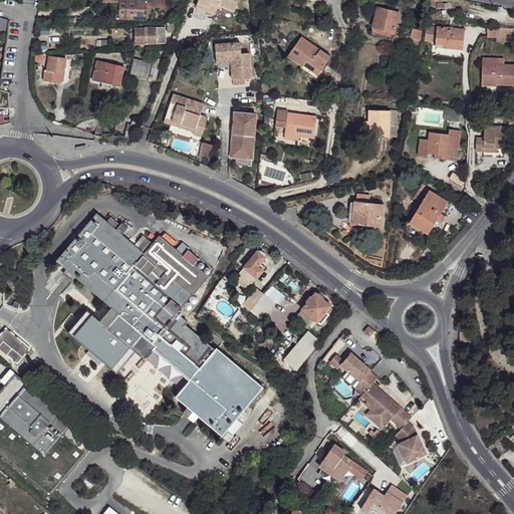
[(167,0),(120,0),(120,3),(119,19),(146,20),(146,12),(150,13),(150,7),(167,8),(167,0)]
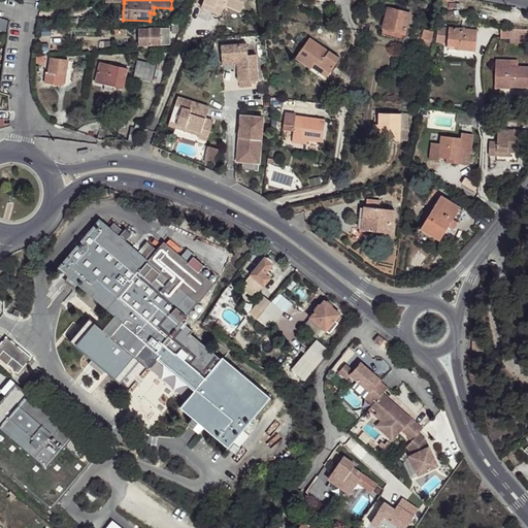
[(203,0),(201,7),(221,15),(225,5),(241,11),(244,0),(203,0)]
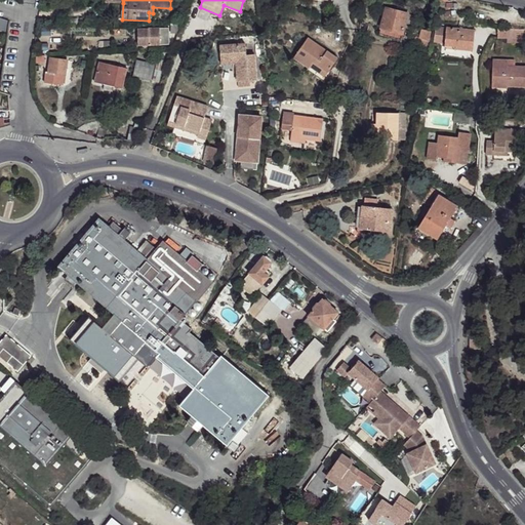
[(408,14),(386,8),(378,35),(401,40),(408,14)]
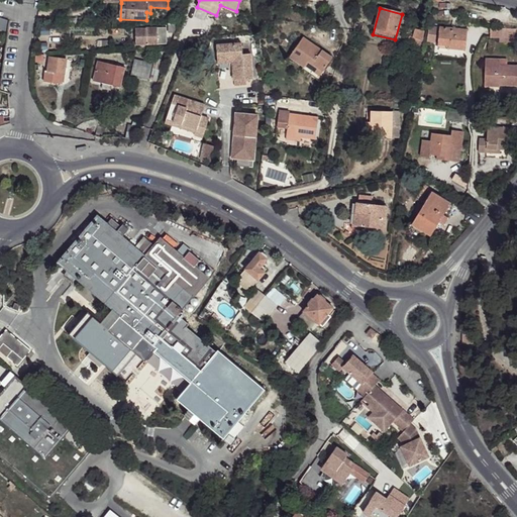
[(9,20),(0,17),(0,28),(7,31),(9,20)]
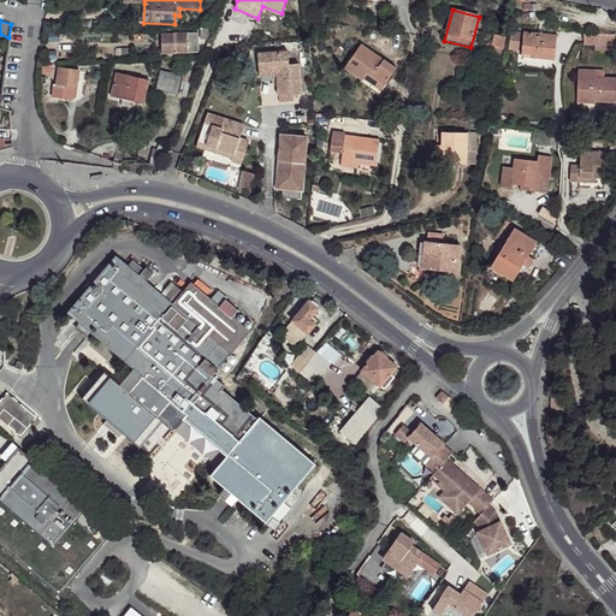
[(433,28),(424,25),(422,34),(432,37),(433,28)]
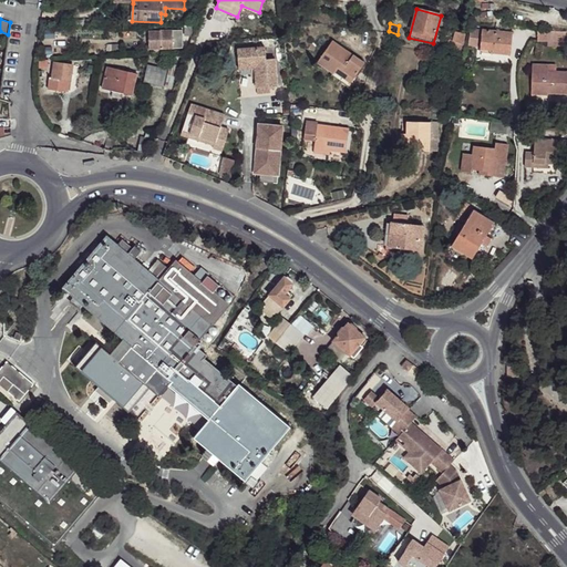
[(511,54),(513,32),(482,29),(482,31),(470,30),(468,45),(481,47),(480,49),(492,50),(492,52),(511,54)]
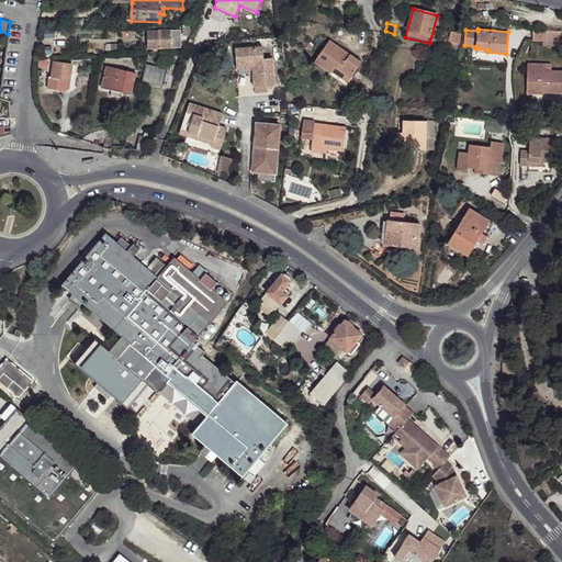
[(148,49),(171,48),(181,47),(180,30),(158,30),(158,31),(147,31),(148,49)]
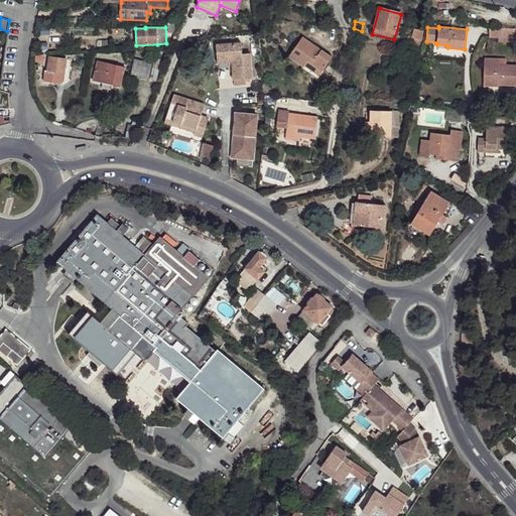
[(414,28),(411,37),(421,40),(423,31),(414,28)]
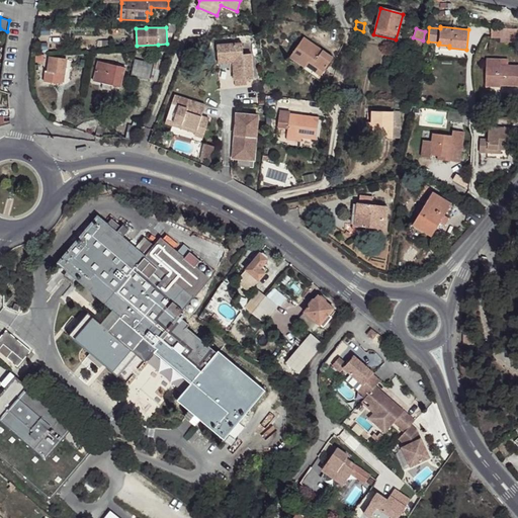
[(491,28),(491,36),(500,36),(505,36),(517,37),(517,29),(491,28)]
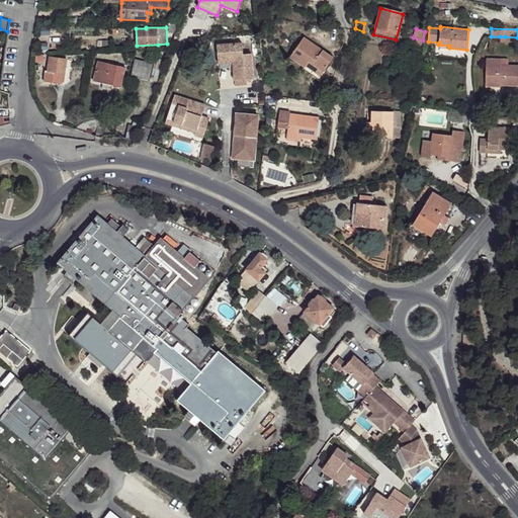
[(407,47),(421,51),(424,40),(423,40),(413,37),(410,36),(407,47)]
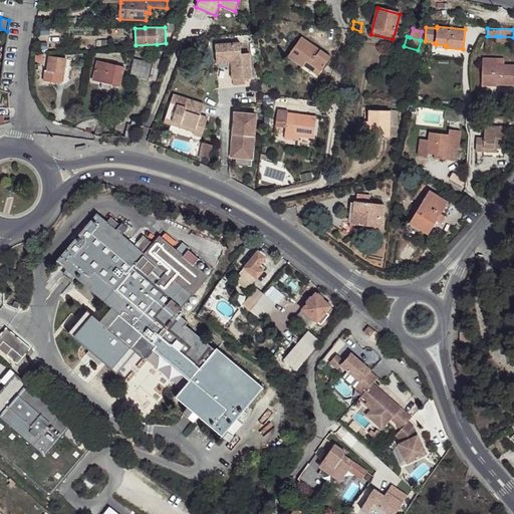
[(501,36),(501,41),(512,41),(512,50),(513,50),(513,36),(513,37),(501,36)]
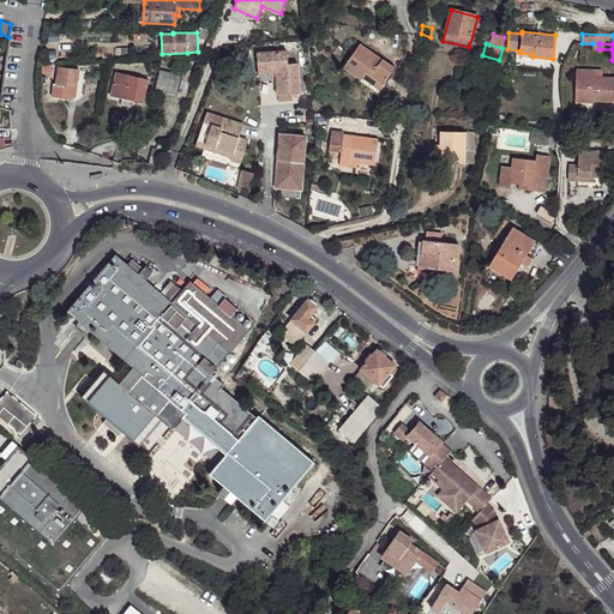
[(383,85),(395,68),(360,44),(344,68),(361,80),(366,73),(383,85)]
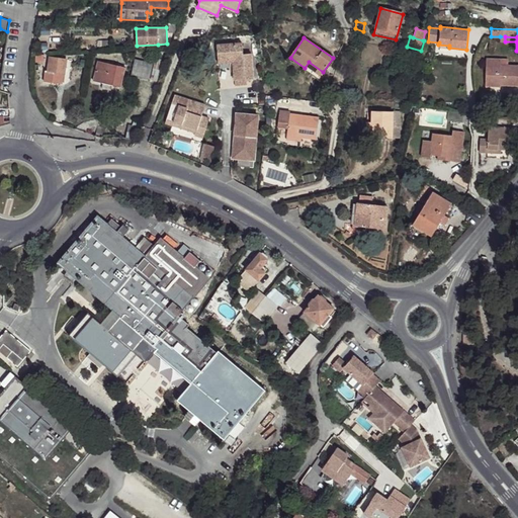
[(253,79),(251,54),(243,55),(242,44),(217,46),(219,64),(233,63),(234,81),(235,81),(246,80),(253,79)]
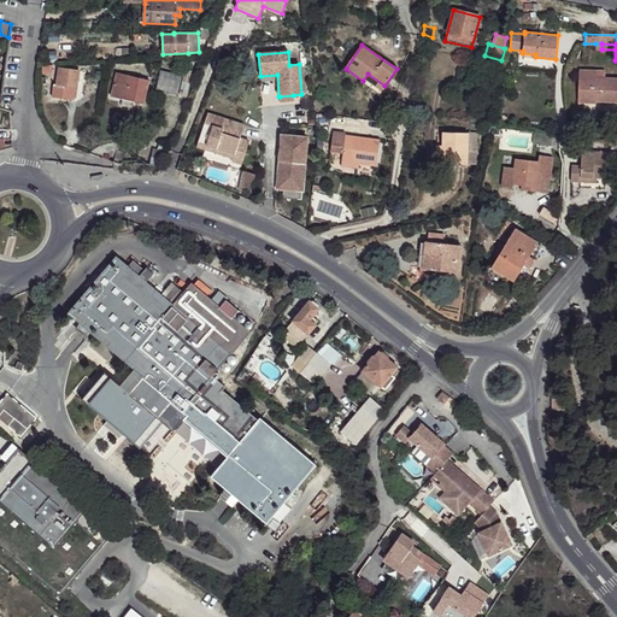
[(76,89),(78,71),(59,69),(57,87),(54,86),(52,98),(72,100),(75,89),(76,89)]
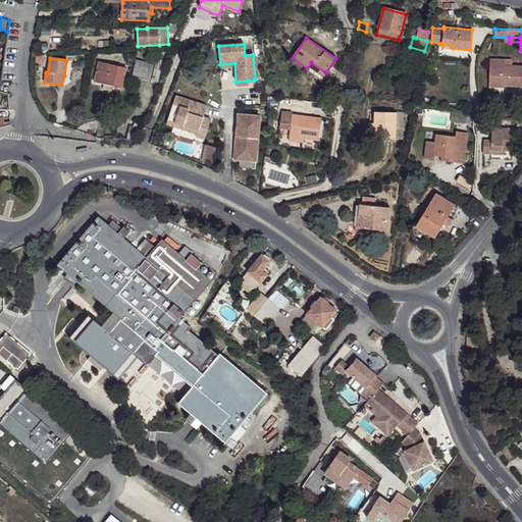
[(521,86),(521,66),(512,66),(512,60),(489,59),(489,84),(505,84),(504,86),(521,86)]
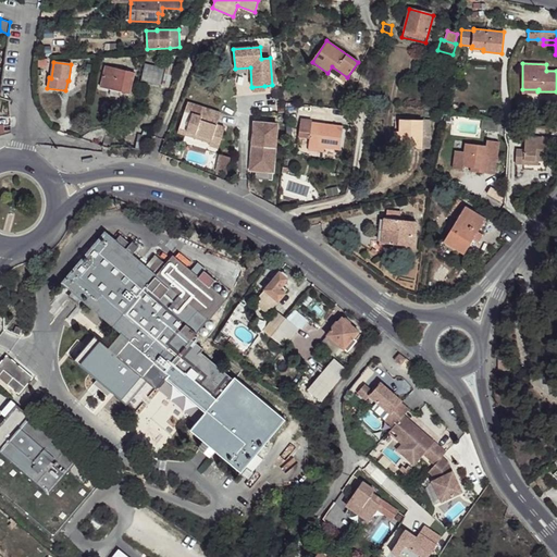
[(164,69),(146,64),(141,81),(160,85),(164,69)]
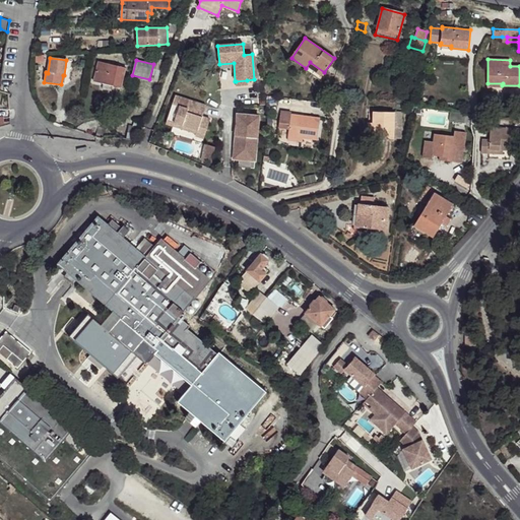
[(126,68),(99,62),(93,81),(121,88),(126,68)]
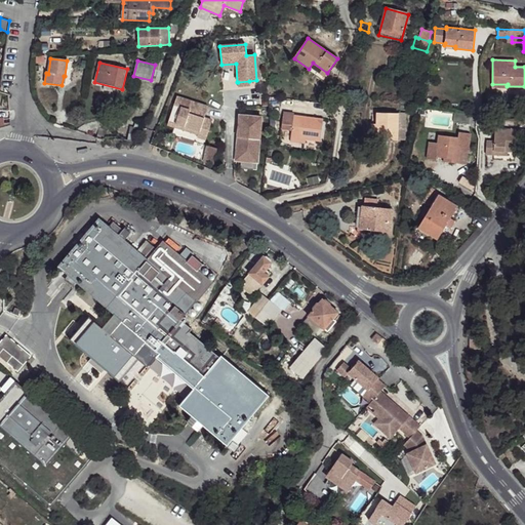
[(327,73),(313,63),(309,69),(307,71),(322,81),(327,73)]
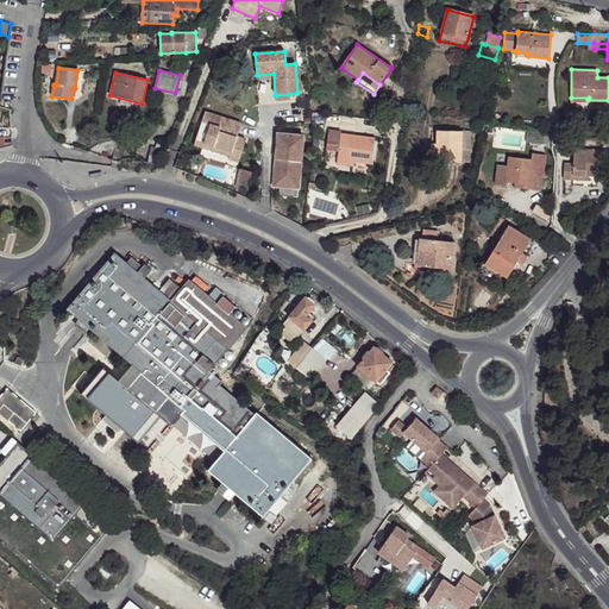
[(242,124),(205,112),(198,135),(206,137),(202,148),(213,150),(214,146),(240,155),(244,145),(236,142),(237,137),(242,124)]
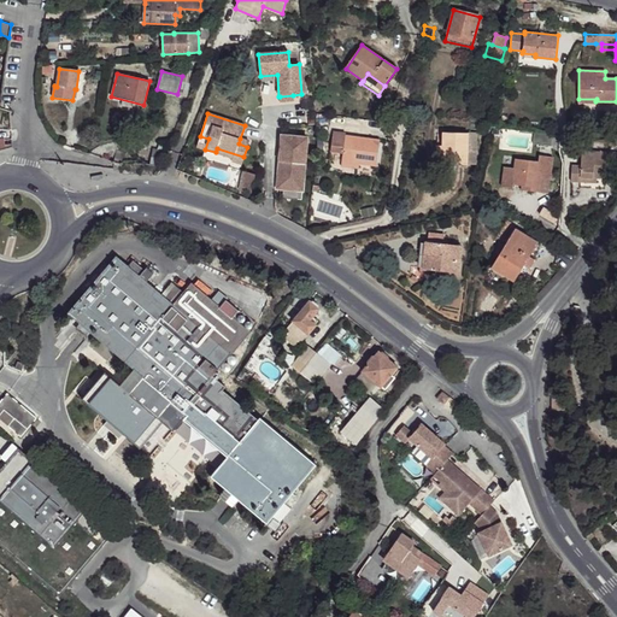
[(468,165),(468,133),(442,133),(442,146),(438,146),(436,164),(468,165)]
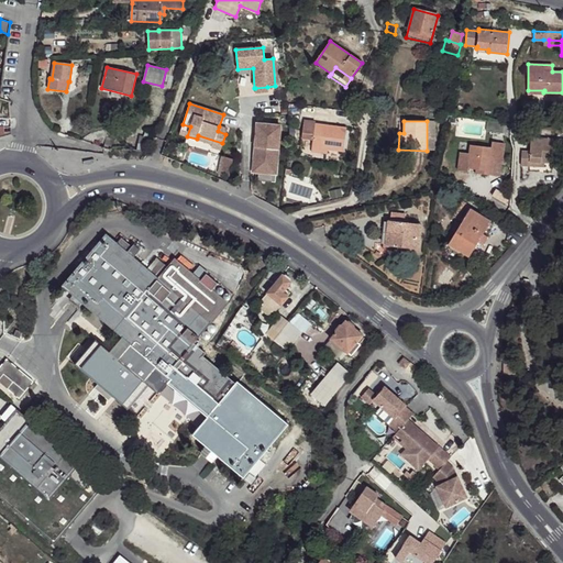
[(504,123),(487,121),(486,131),(503,133),(504,123)]
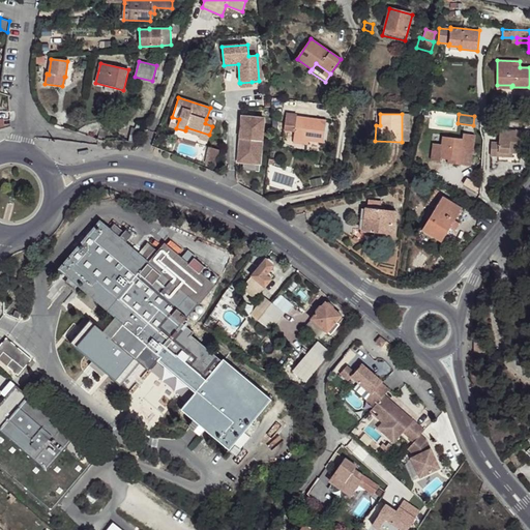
[(308,141),(323,143),(326,120),(286,115),(284,130),(294,131),(294,139),(308,141)]
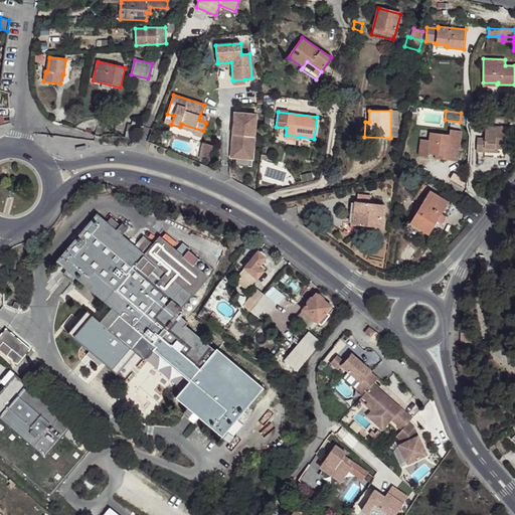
[(252,159),(256,116),(235,114),(233,135),(239,136),(238,144),(232,143),(231,158),(252,159)]
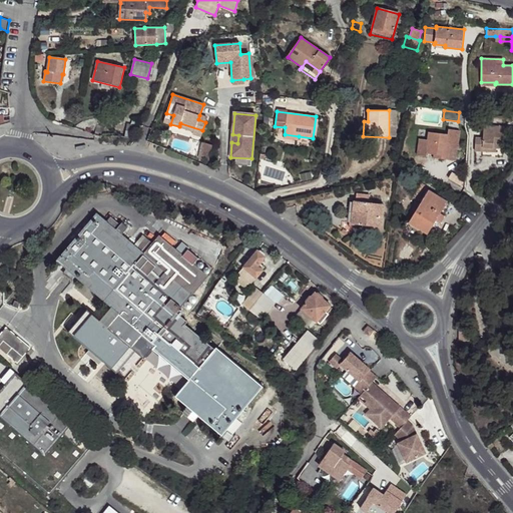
[(0,124),(10,122),(10,115),(0,115),(0,124)]
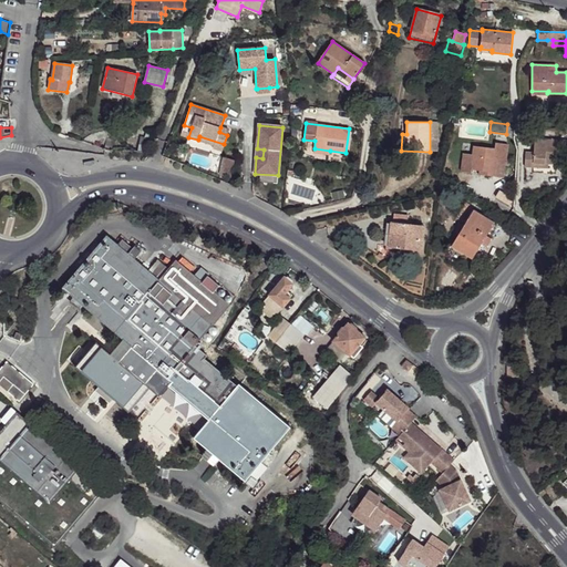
[(222,151),(224,144),(199,136),(198,140),(214,145),(213,148),(222,151)]
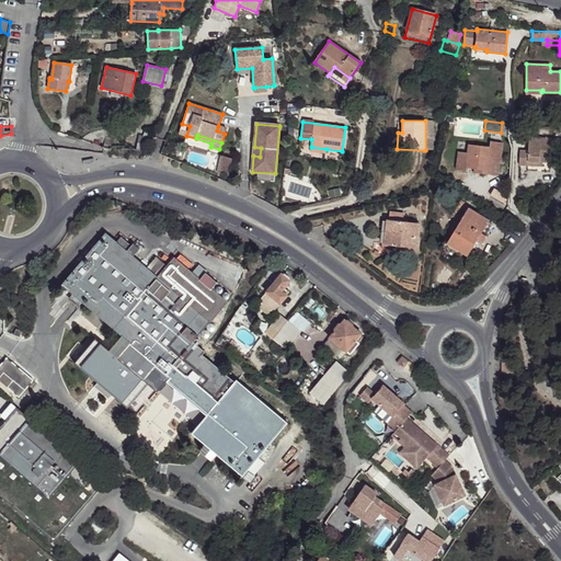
[(139,136),(138,142),(136,150),(147,152),(151,139),(139,136)]
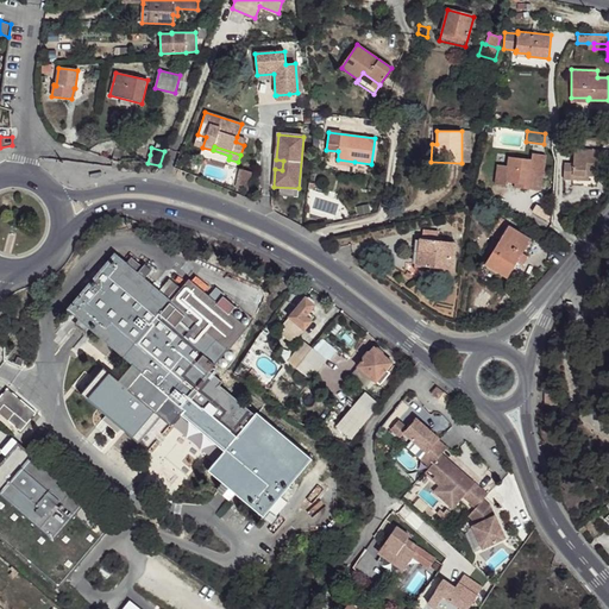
[(565,164),(564,180),(573,180),(573,175),(589,176),(608,177),(608,165),(608,151),(575,150),(573,164),(565,164)]
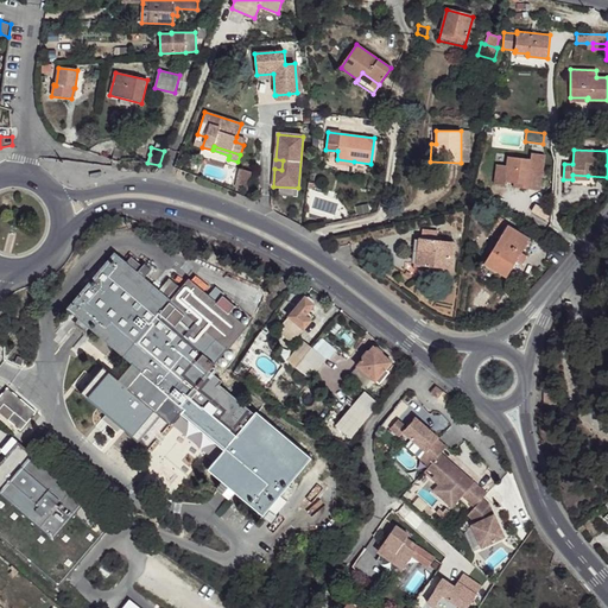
[(523,188),(540,190),(544,154),(531,153),(531,160),(508,158),(507,166),(498,165),(495,184),(506,185),(506,182),(514,182),(523,183),(523,188)]
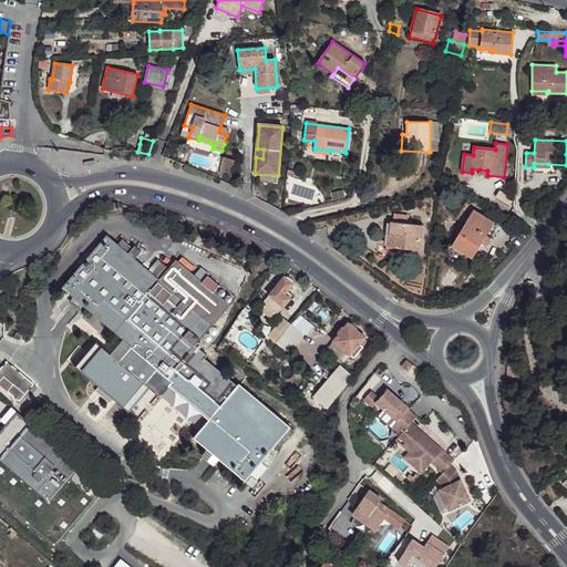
[(223,157),(219,175),(232,178),(234,161),(223,157)]
